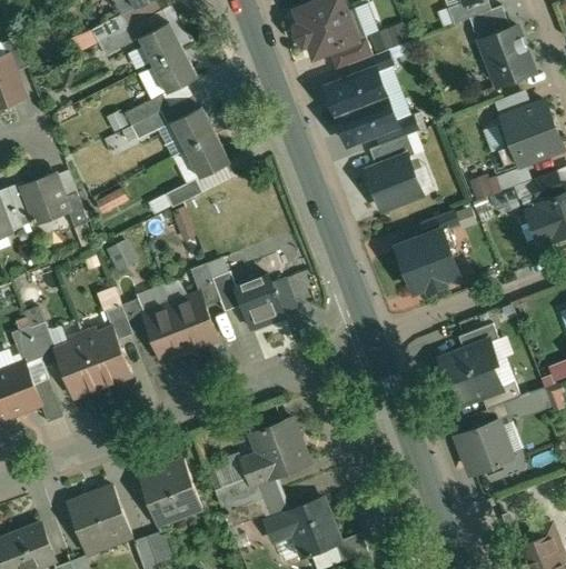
[(337,0),(315,0),(295,8),(314,56),(328,50),(358,39),(357,38),(346,9),(341,10),(337,0)]
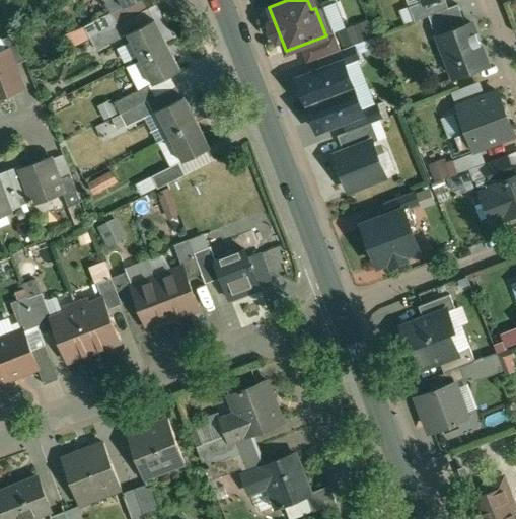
[(423,1),(408,7),(413,21),(427,16),(447,8),(444,0),(428,0),(423,2),(423,1)]
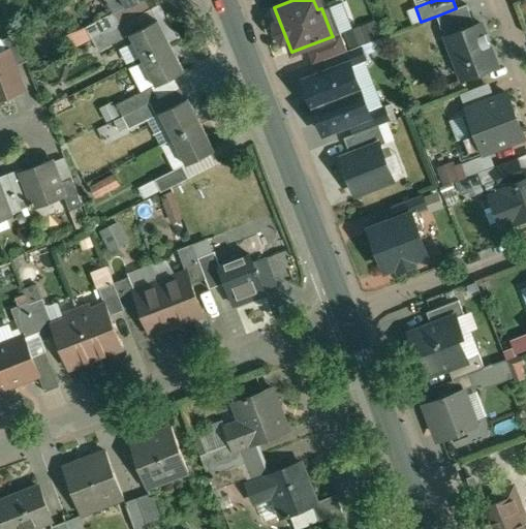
[(456,8),(435,17),(443,38),(445,37),(445,36),(473,25),(465,4),(456,8)]
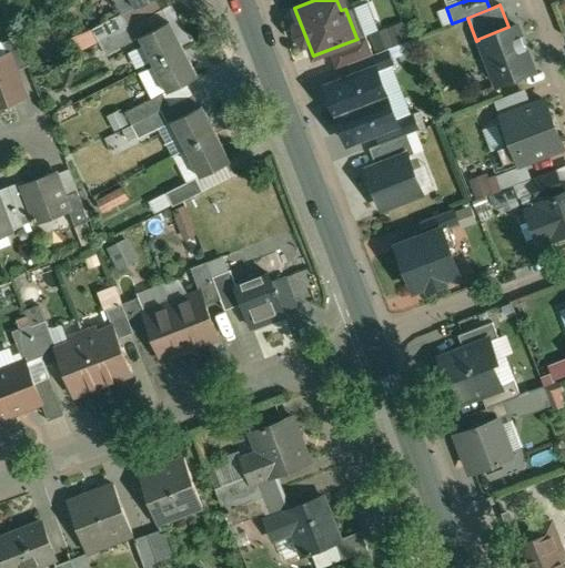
[(121,13),(91,29),(98,42),(98,41),(128,27),(121,13)]
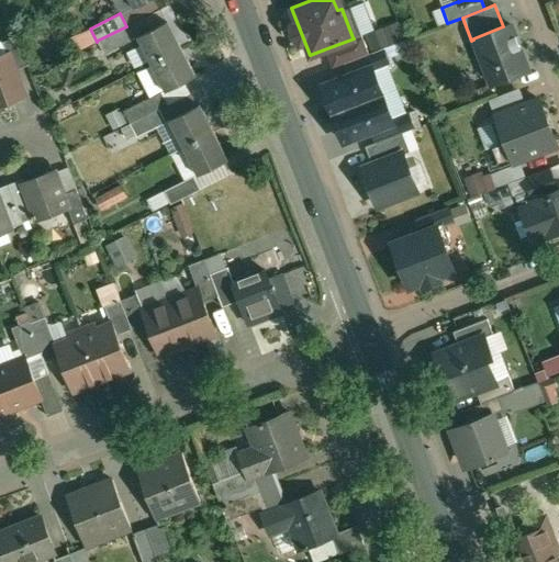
[(389,57),(407,49),(397,22),(378,30),(389,57)]
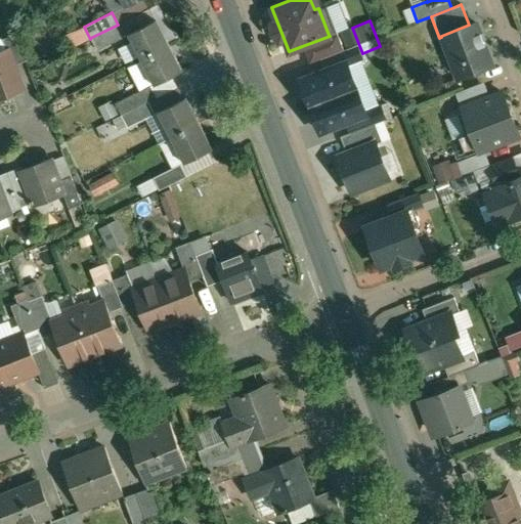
[(156,22),(129,34),(141,58),(168,45),(156,22)]
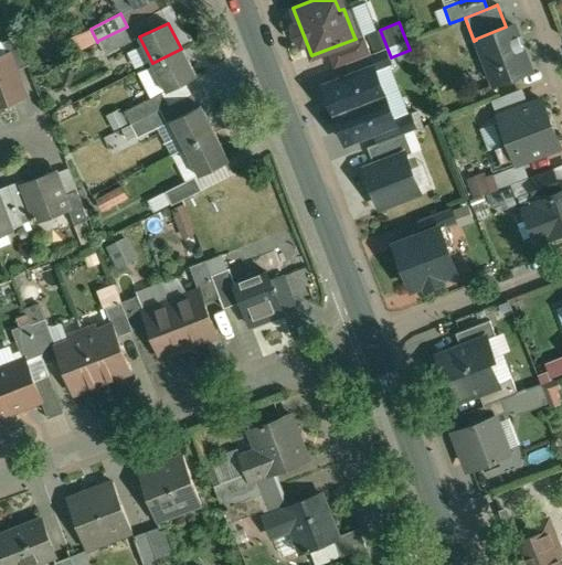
[(506,27),(476,39),(476,40),(494,84),(529,71),(512,24),(506,27)]
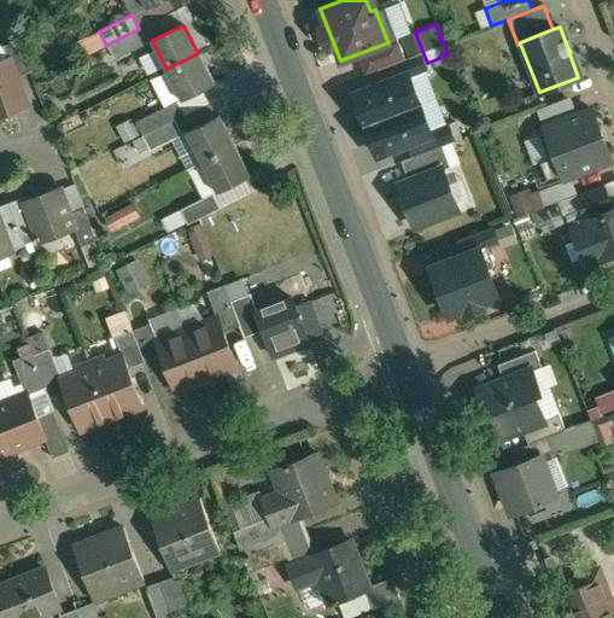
[(139,29),(106,45),(113,60),(146,45),(139,29)]
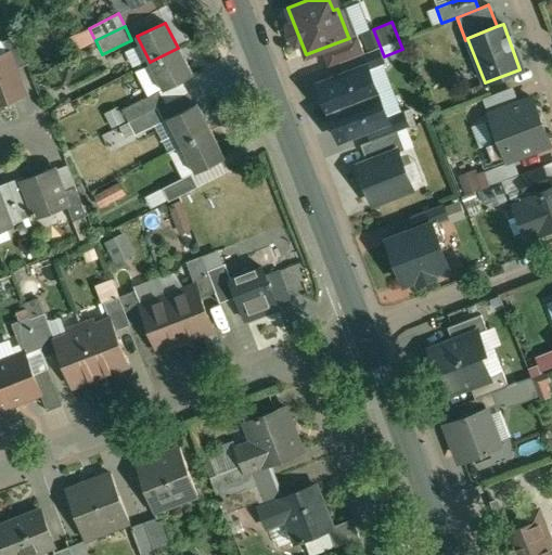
[(349,38),(320,49),(326,67),(341,62),(363,53),(356,34),(348,37),(349,38)]
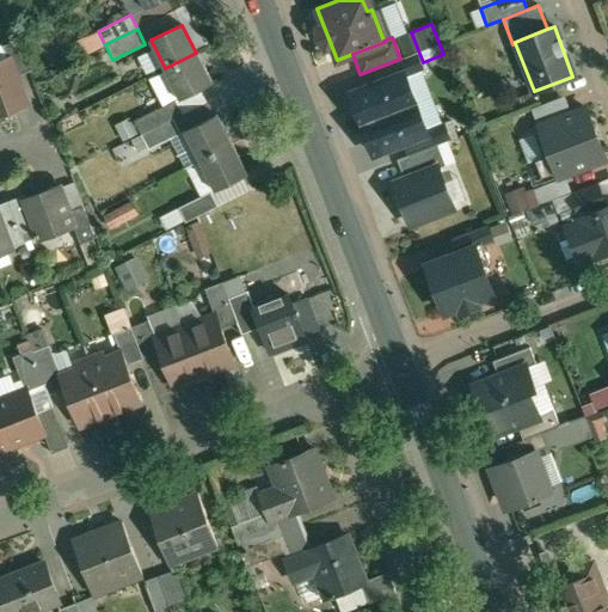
[(17,40),(1,46),(6,57),(7,57),(16,77),(30,71),(17,40)]
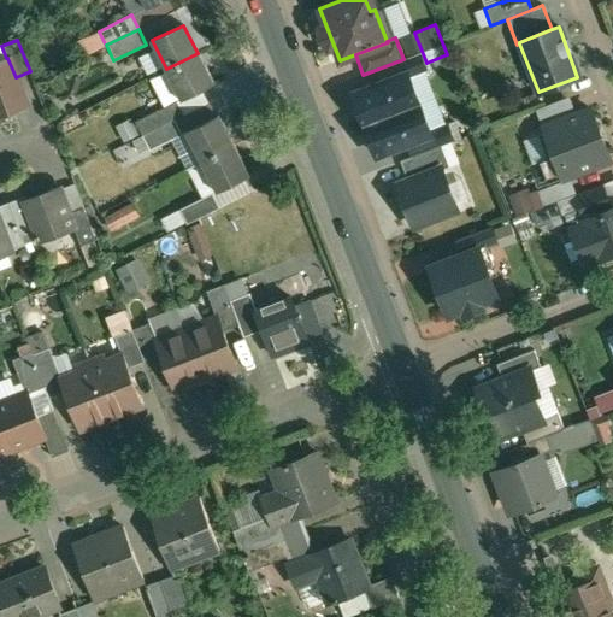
[(198,53),(166,69),(181,100),(212,84),(198,53)]
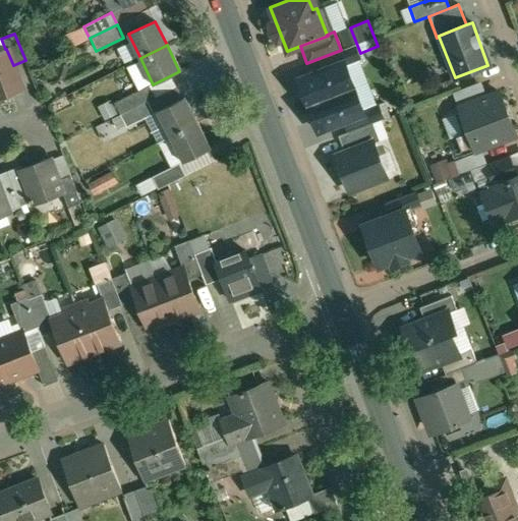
[(341,50),(320,58),(324,69),(344,62),(345,65),(359,59),(353,45),(341,50)]
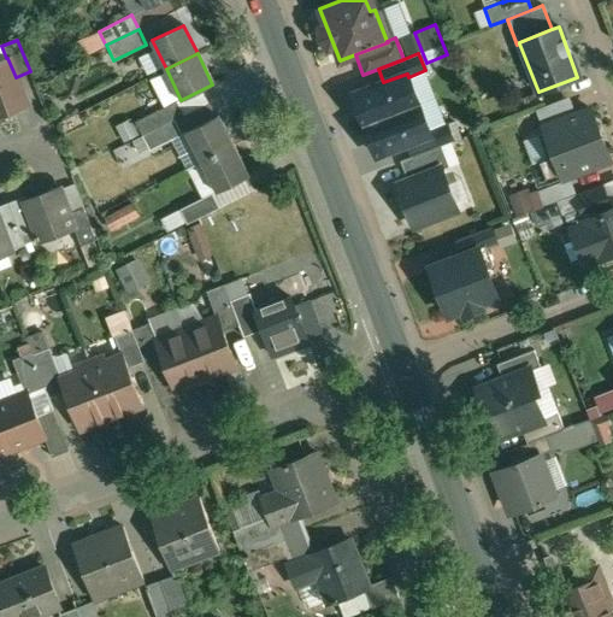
[(6,58),(0,60),(0,115),(25,105),(16,77),(7,58),(6,58)]
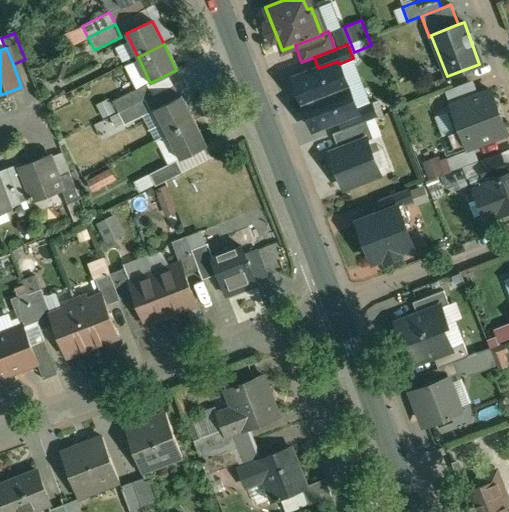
[(318,68),(292,78),(302,103),(347,86),(339,64),(338,61),(318,68)]
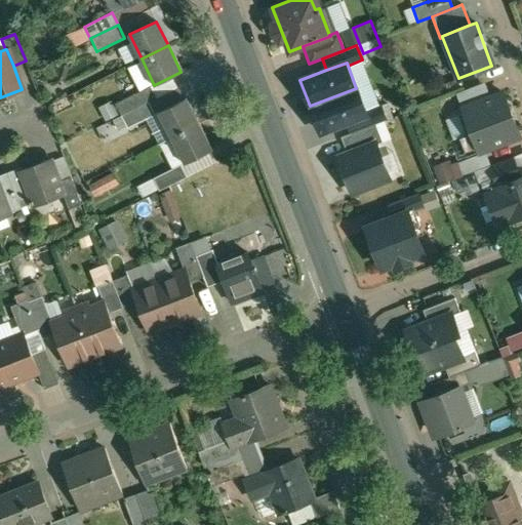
[(150,87),(115,106),(120,116),(147,102),(155,97),(150,87)]
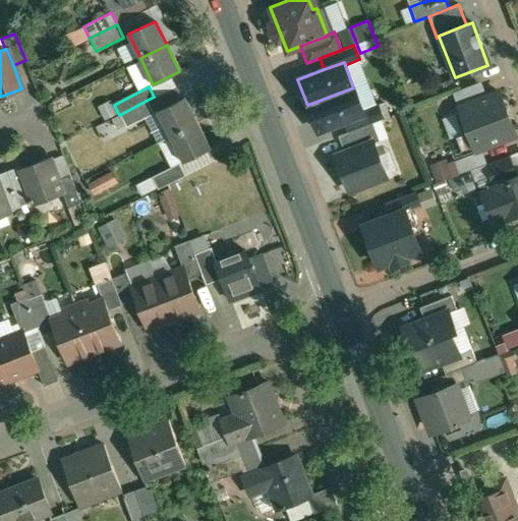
[(353,88),(307,105),(318,130),(343,120),(363,113),(362,110),(353,88)]
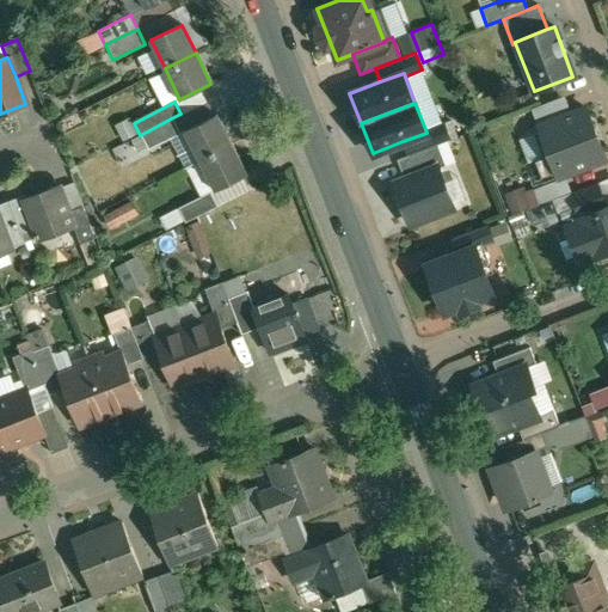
[(585,109),(538,127),(548,155),(534,160),(542,182),(605,158),(585,109)]
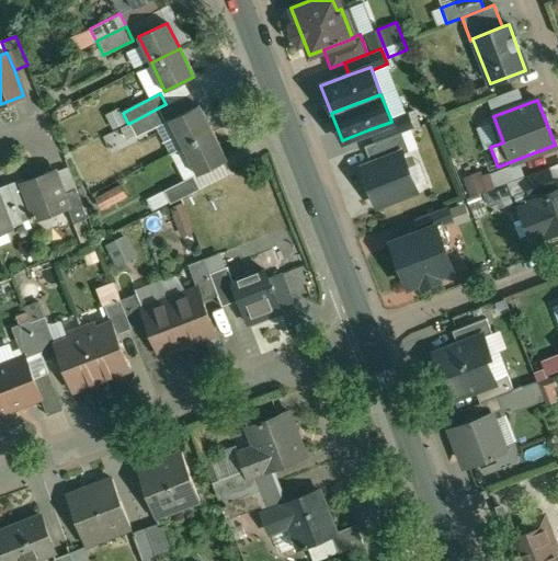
[(200,104),(169,118),(183,147),(213,132),(200,104)]
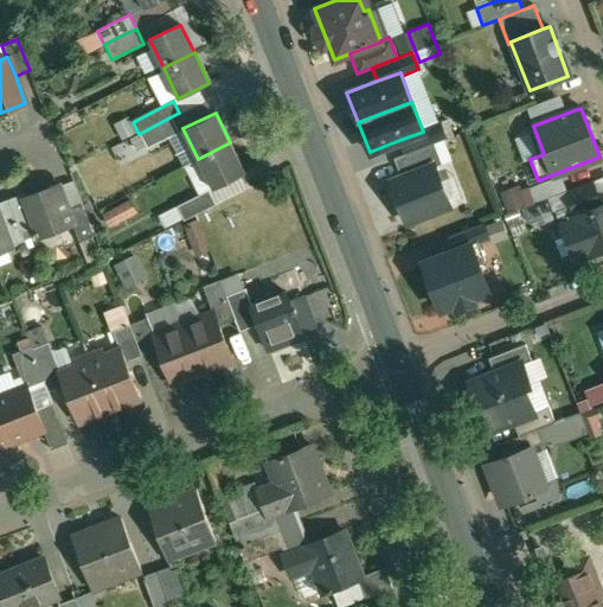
[(170,117),(139,134),(147,149),(178,133),(170,117)]
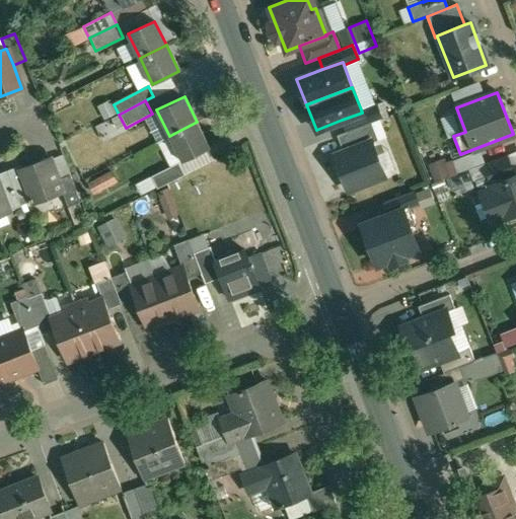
[(375,103),(361,109),(362,113),(342,120),(347,132),(370,123),(380,119),(375,103)]
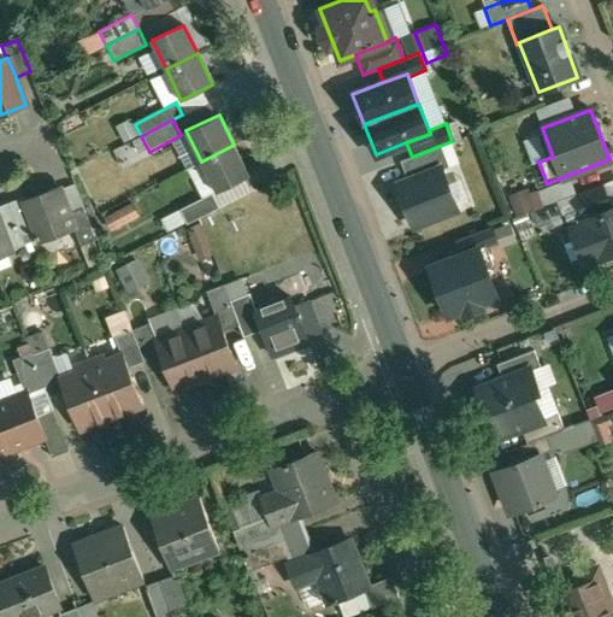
[(234,145),(201,162),(217,194),(251,177),(234,145)]
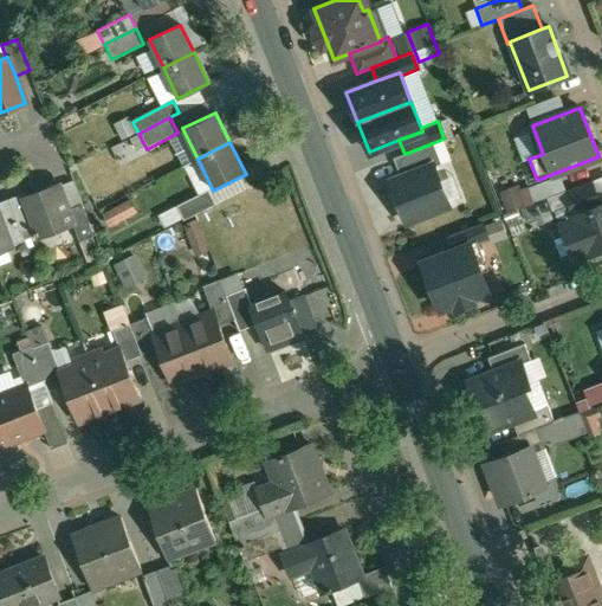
[(405,154),(393,159),(400,178),(432,165),(433,166),(440,163),(432,143),(405,154)]
